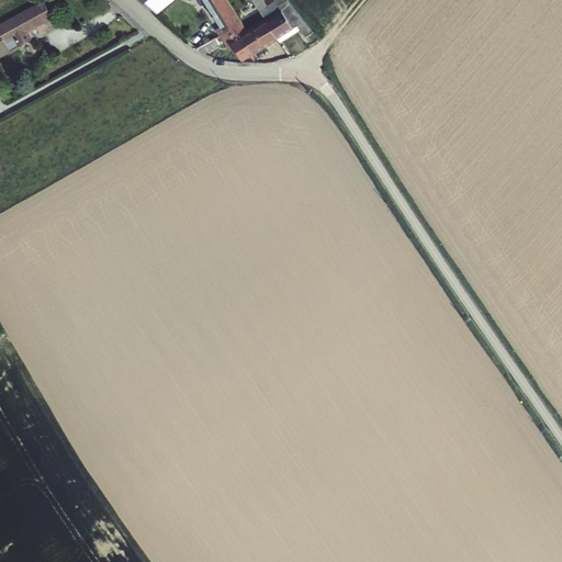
[(54,29),(49,21),(60,14),(53,0),(48,0),(4,24),(0,26),(0,42),(7,55),(54,29)]
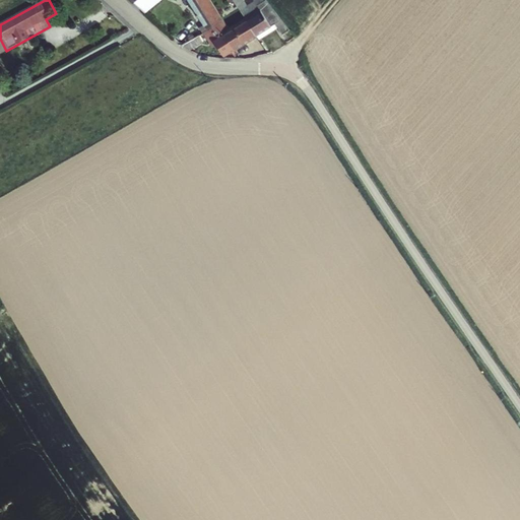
[(164,0),(163,0),(138,0),(135,3),(146,13),(164,0)]
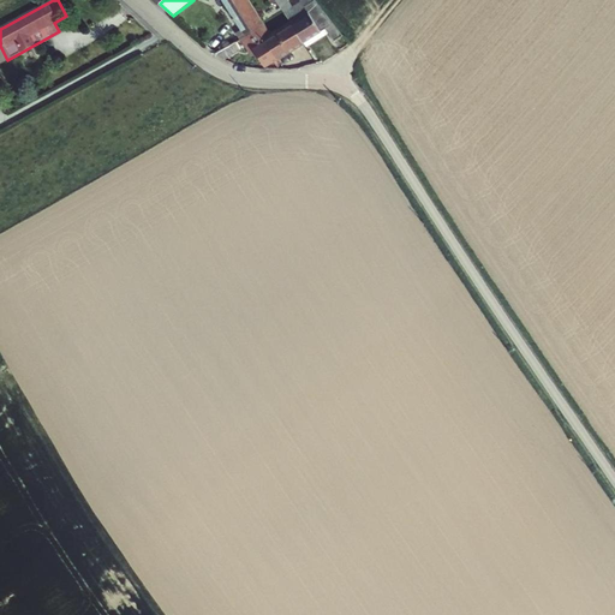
[(262,19),(248,0),(222,0),(233,16),(228,19),(243,41),(248,39),(249,41),(256,37),(252,31),(261,27),(258,22),(262,19)]
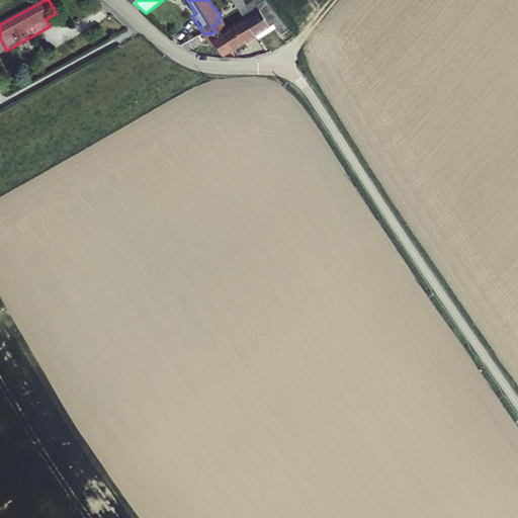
[(289,30),(265,0),(231,0),(246,20),(256,36),(258,40),(276,28),(281,35),(289,30)]
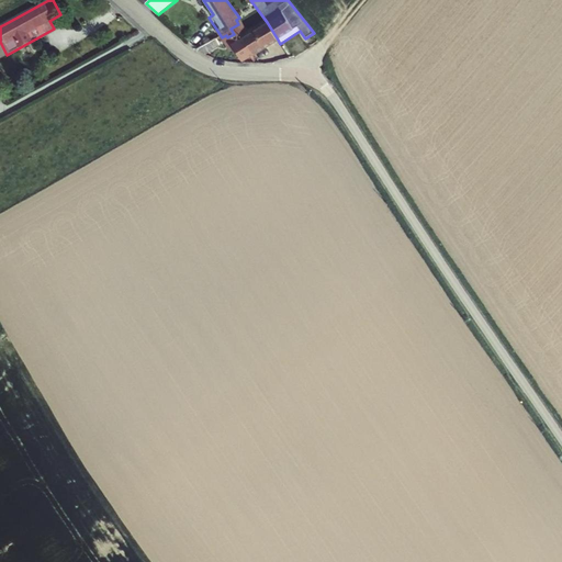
[(267,22),(250,33),(246,35),(258,53),(278,40),(267,22)]
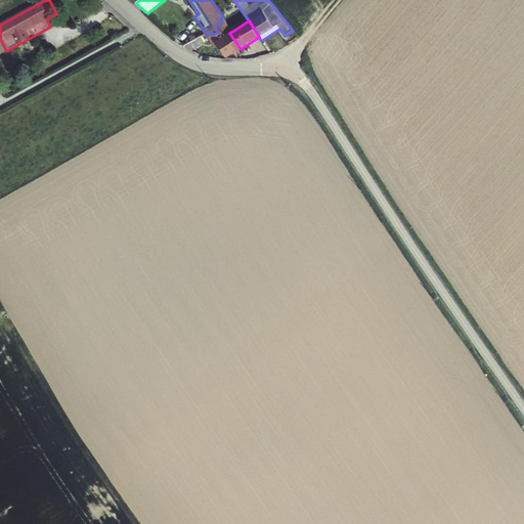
[(211,33),(207,35),(215,48),(219,46),(227,58),(241,49),(229,33),(222,23),(215,27),(218,32),(212,35),(211,33)]
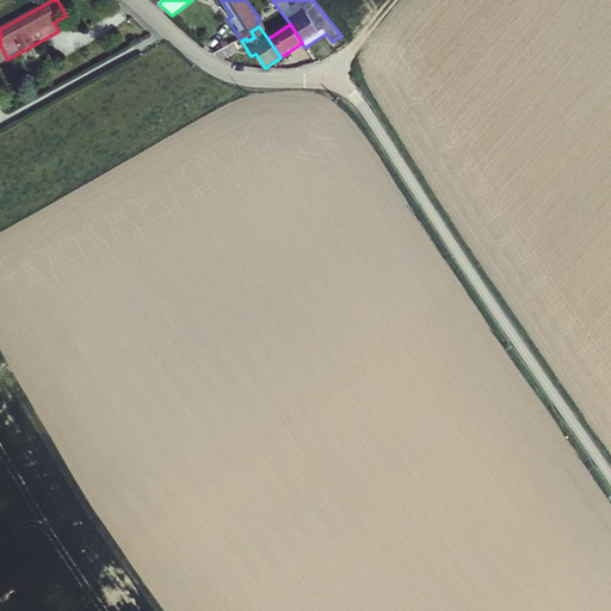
[(224,57),(240,47),(235,41),(220,50),(224,57)]
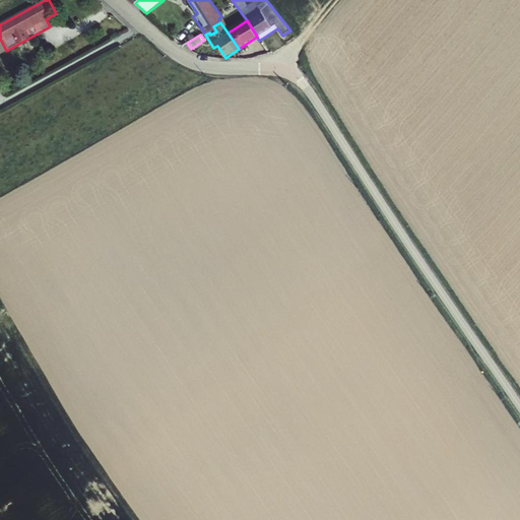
All buildings are outlined.
